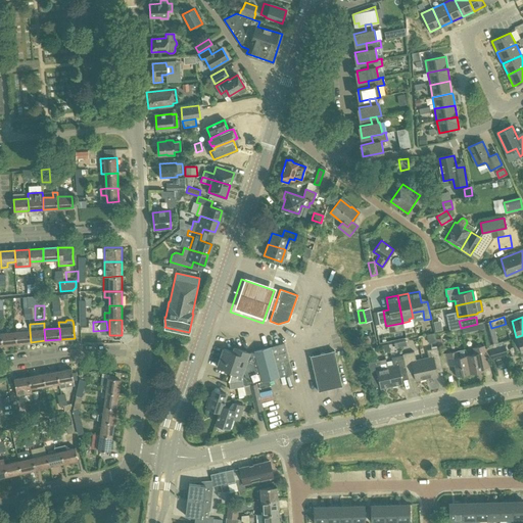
[(16,343),(31,342),(30,330),(15,332),(16,343)]
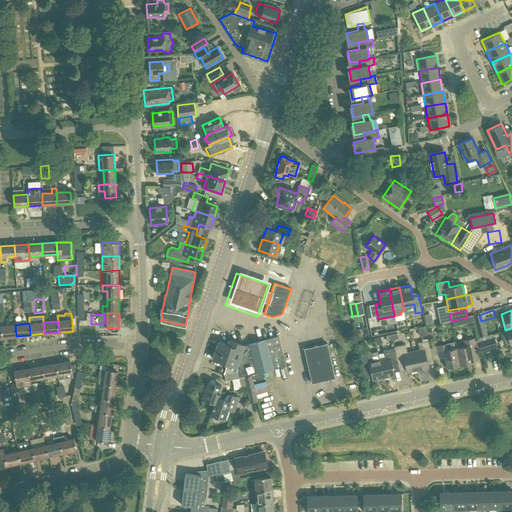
[(16,336),(15,325),(1,326),(2,338),(16,336)]
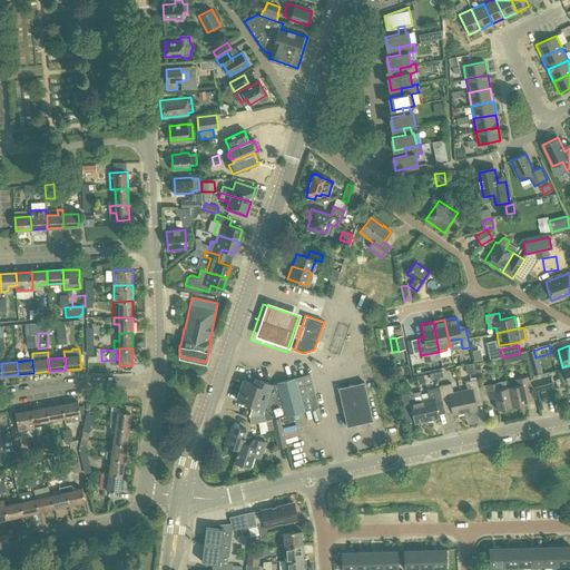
[(467,374),(475,373),(473,363),(465,365),(467,374)]
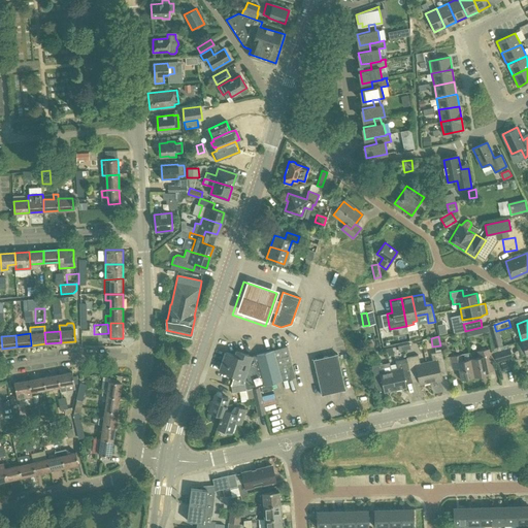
[(527,338),(521,340),(523,348),(519,349),(521,356),(527,354),(527,338)]
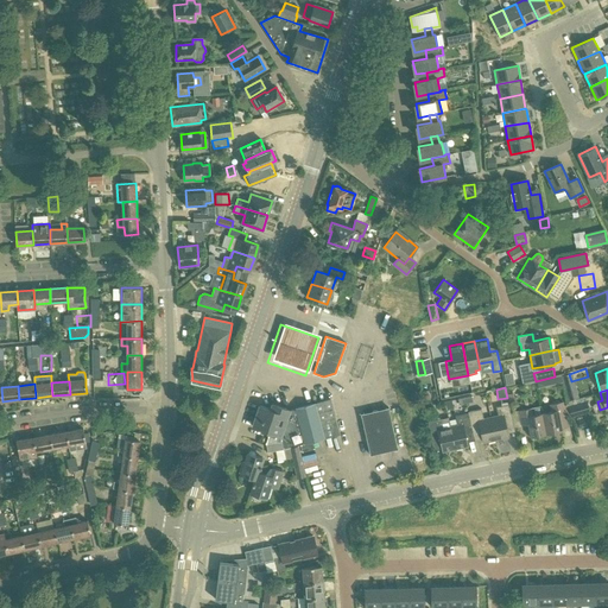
[(578,398),(577,392),(567,394),(569,401),(578,398)]
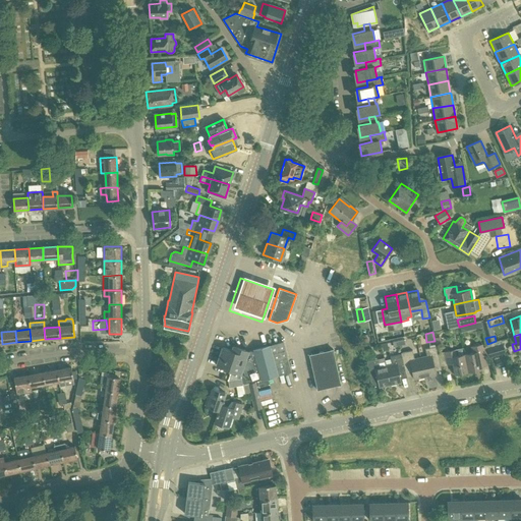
[(486,344),(490,356),(504,352),(501,340),(486,344)]
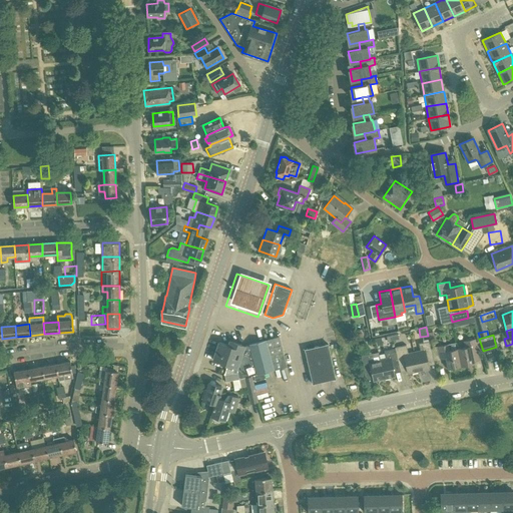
[(235,368),(234,373),(236,373),(237,372),(238,379),(287,367),(279,338),(243,346),(235,368)]
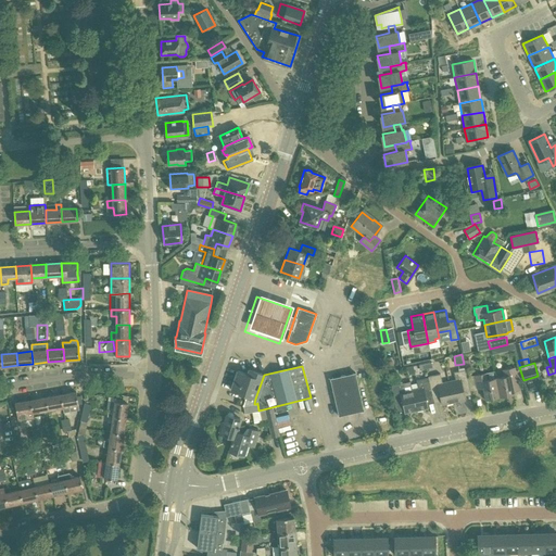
[(495,378),(500,396),(514,394),(512,382),(517,381),(515,367),(502,369),(503,376),(495,378)]
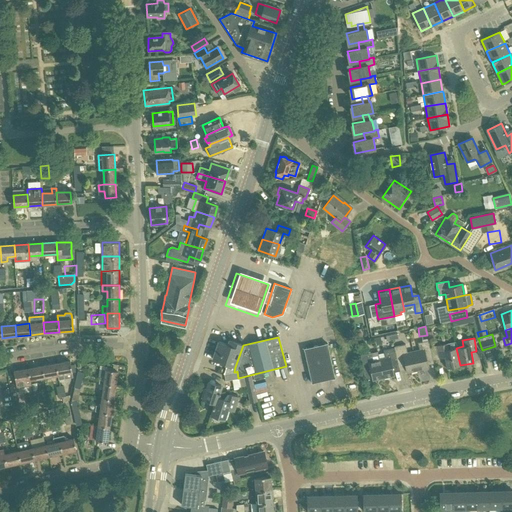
[(212,359),(235,367),(243,345),(229,340),(227,345),(218,342),(212,359)]
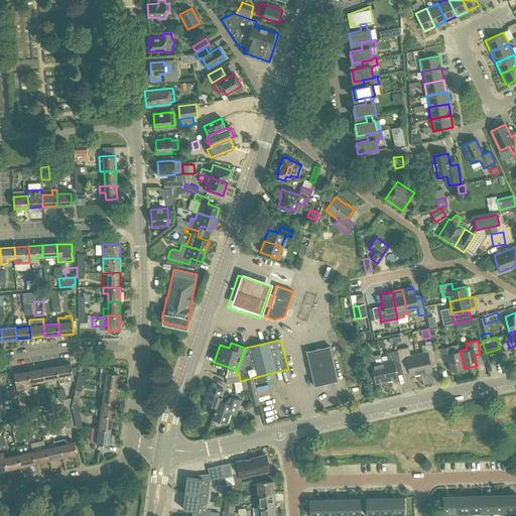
[(416,354),(420,373),(431,371),(429,362),(431,359),(435,358),(431,343),(420,345),(422,353),(416,354)]
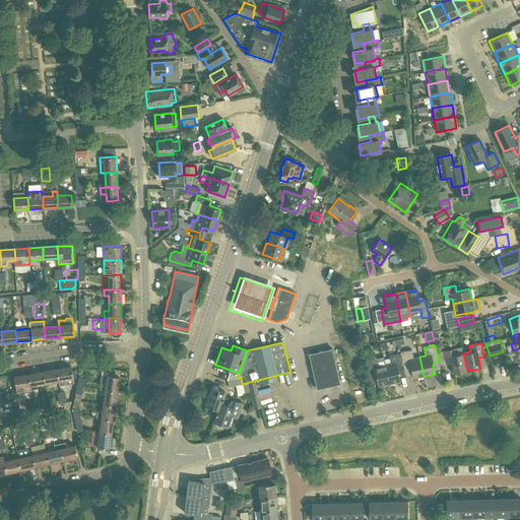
[(453,374),(467,371),(463,353),(462,347),(443,351),(446,364),(451,363),(453,374)]
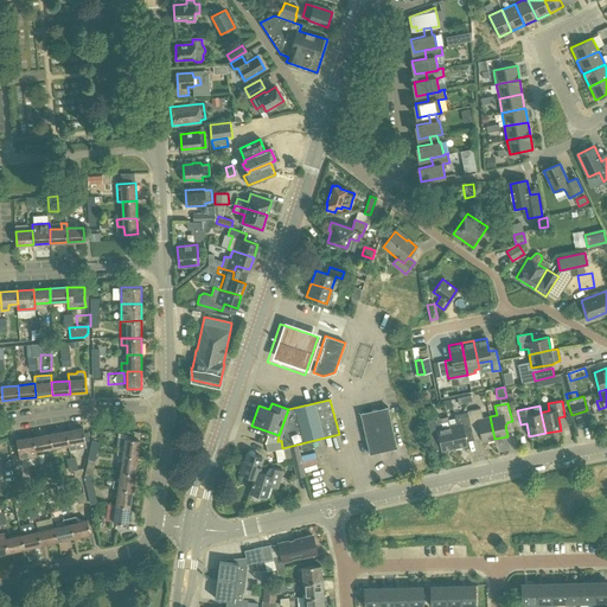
[(359,413),(369,454),(396,448),(388,407),(359,413)]
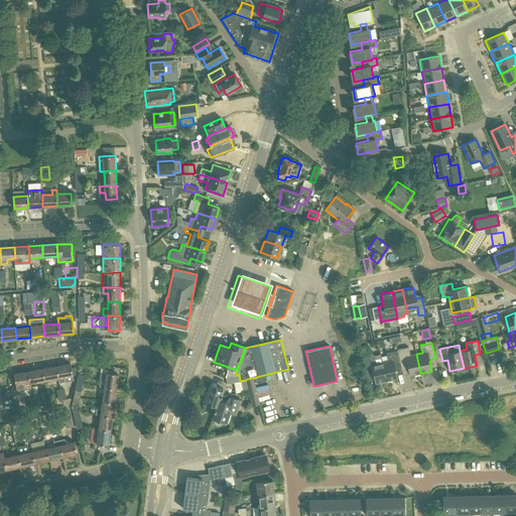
[(408,347),(397,350),(400,365),(404,365),(407,367),(409,376),(420,373),(416,354),(410,356),(408,347)]
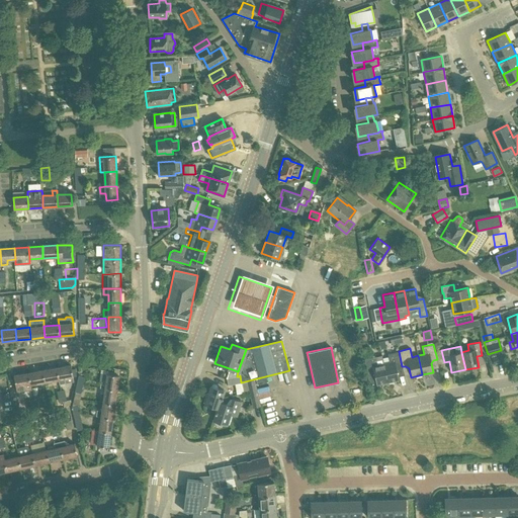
[(390,362),(383,363),(387,382),(398,380),(397,371),(398,368),(398,367),(402,366),(399,351),(398,351),(399,352),(387,354),(390,362)]
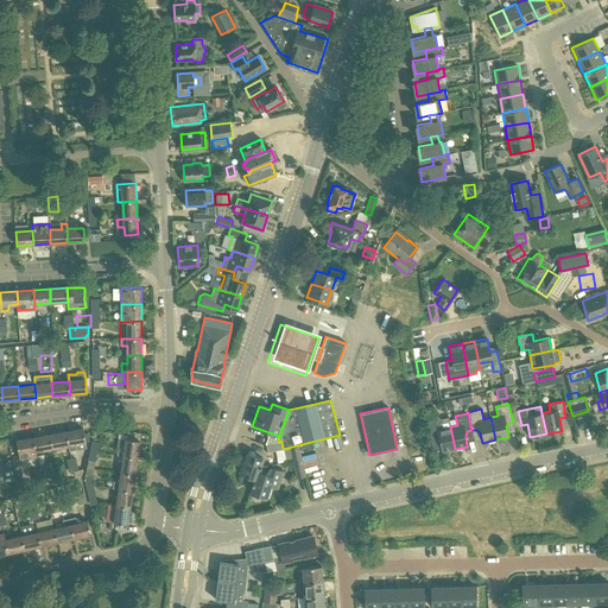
[(455,449),(450,426),(448,418),(428,422),(431,439),(436,438),(436,439),(439,442),(442,451),(455,449)]
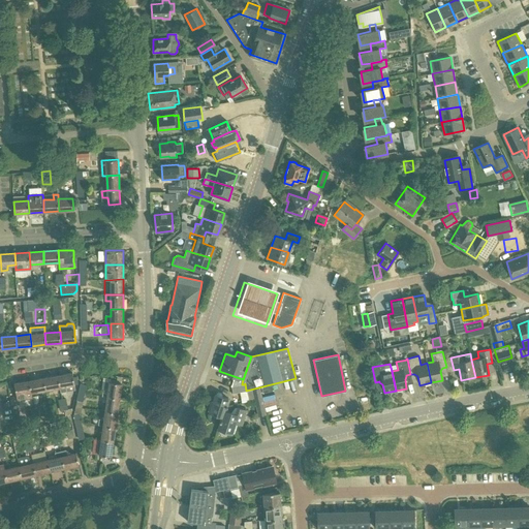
[(58,376),(60,387),(61,393),(67,392),(66,386),(74,384),(72,373),(58,376)]
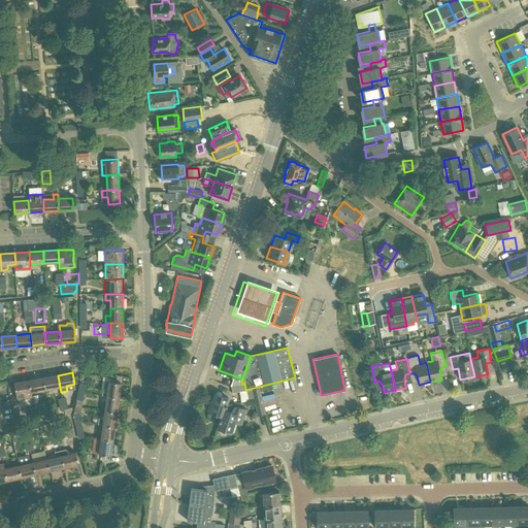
[(43,377),(45,390),(60,387),(58,375),(43,377)]
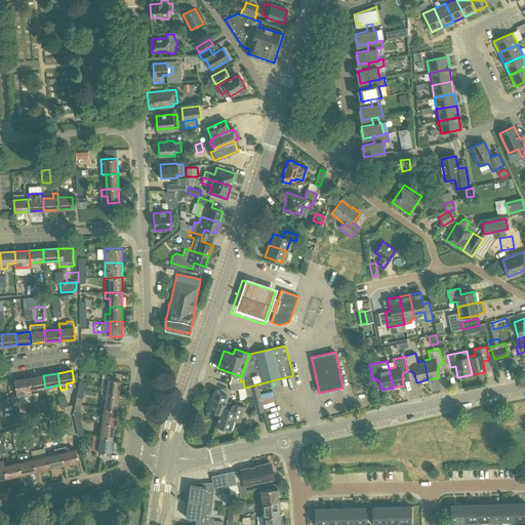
[(43,375),(30,378),(32,390),(45,388),(43,375)]
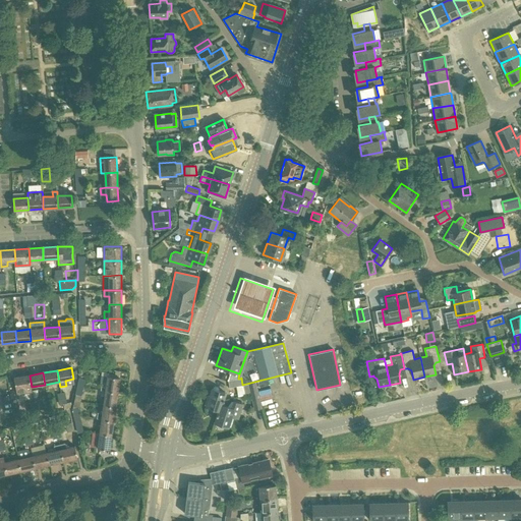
[(77,387),(83,388),(83,386),(84,381),(87,373),(80,372),(77,387)]
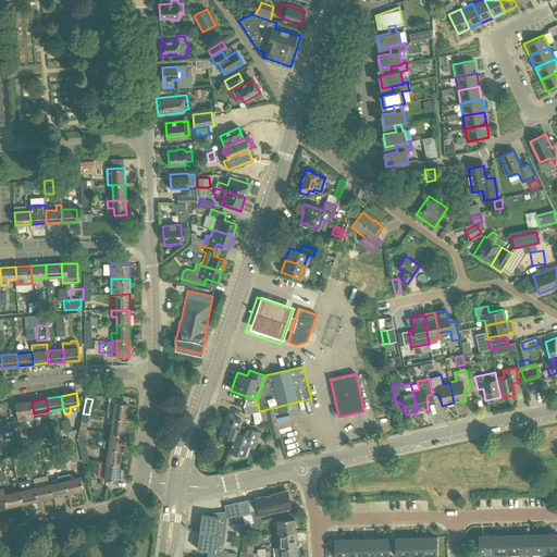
[(35,419),(34,413),(32,401),(15,404),(19,422),(35,419)]
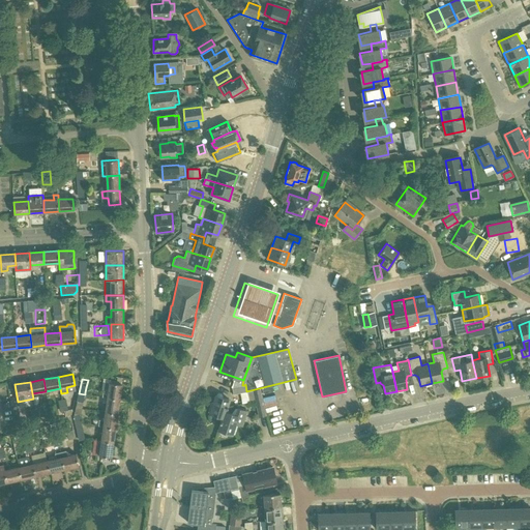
[(104,391),(102,396),(119,399),(121,384),(110,383),(109,385),(105,384),(104,391)]
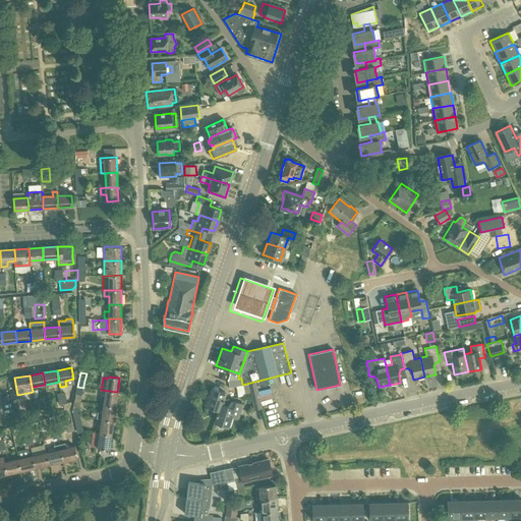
[(240,379),(238,379),(227,381),(228,388),(236,386),(241,386),(241,385),(240,379)]
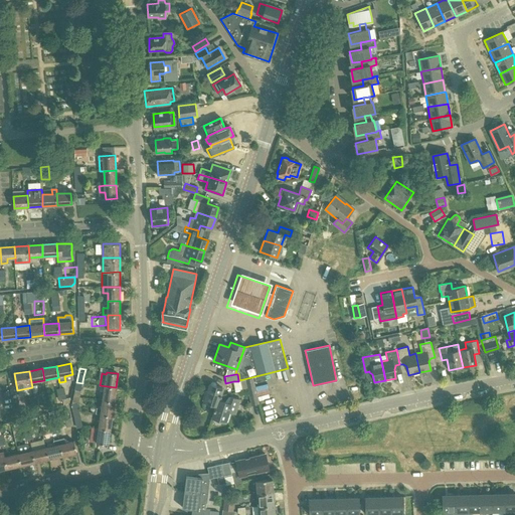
[(254,377),(256,383),(267,380),(266,374),(254,377)]
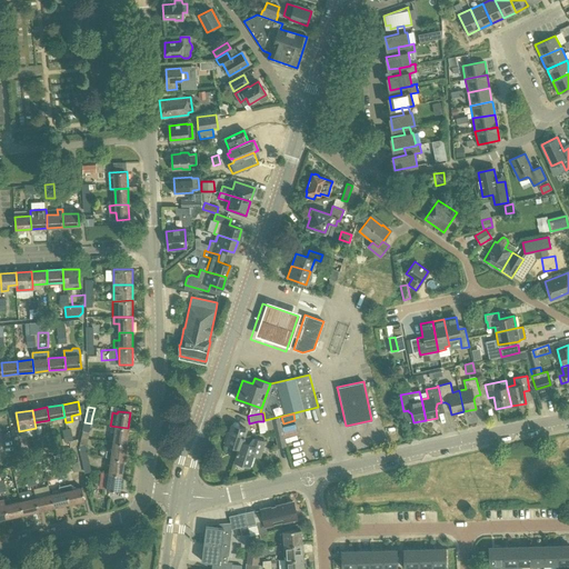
[(271,419),(277,447),(285,446),(278,417),(271,419)]
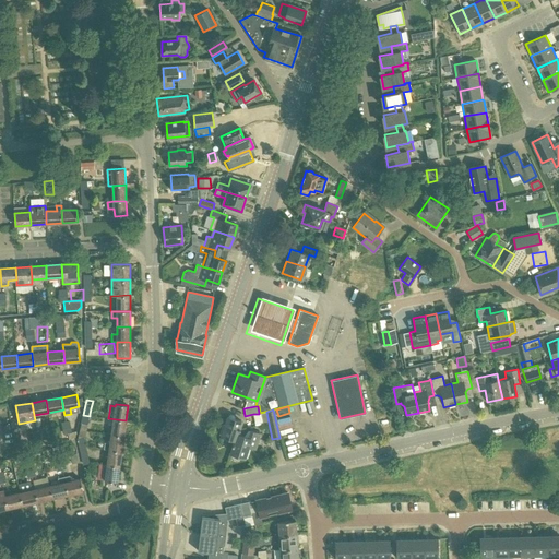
[(90,416),(83,415),(80,430),(87,431),(88,425),(87,425),(90,416)]
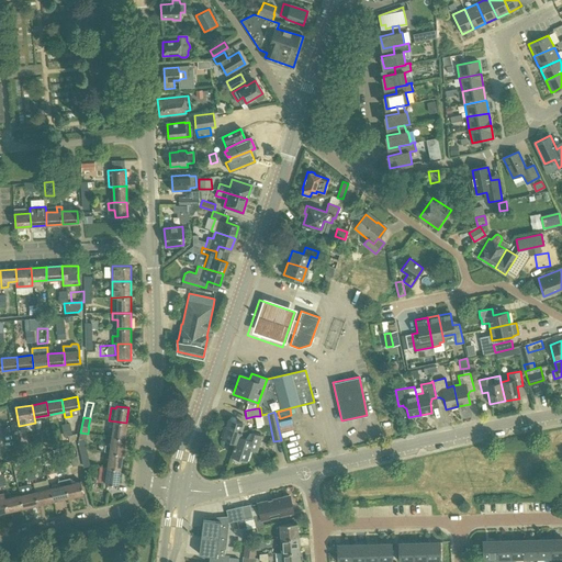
[(223,438),(236,442),(239,436),(243,424),(235,422),(236,419),(235,418),(233,417),(231,417),(229,419),(223,438)]
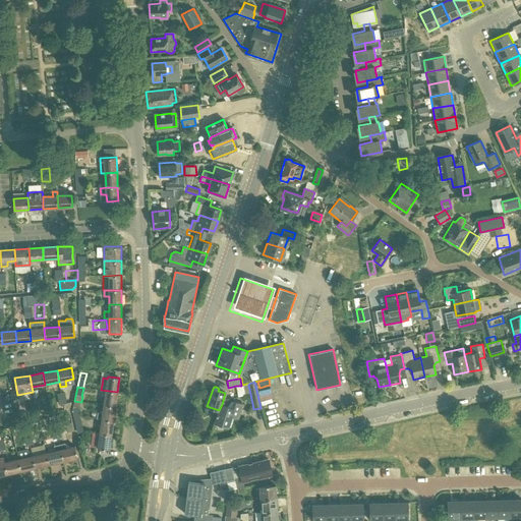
[(117,392),(101,390),(100,397),(105,398),(104,405),(115,407),(117,392)]
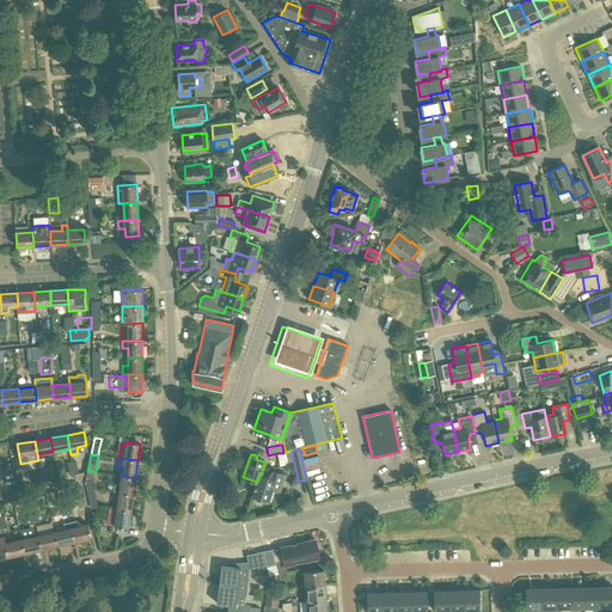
[(261,475),(257,482),(252,496),(268,501),(273,489),(279,490),(285,476),(274,472),(273,478),(261,475)]
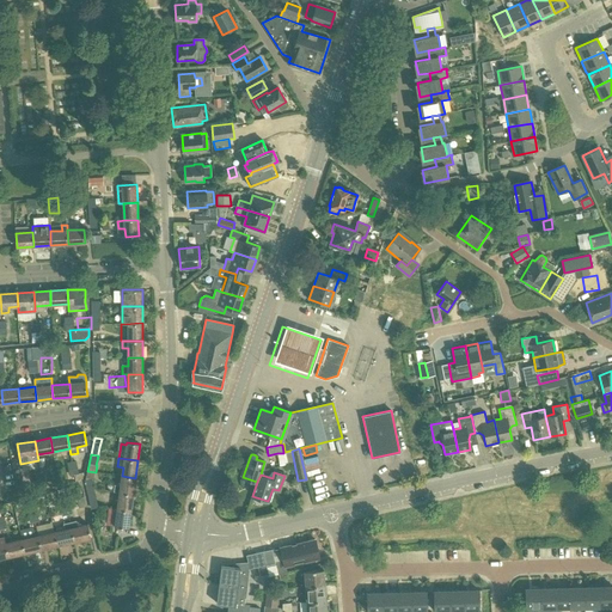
[(120,493),(133,495),(135,478),(122,476),(121,485),(116,484),(115,491),(120,493)]
